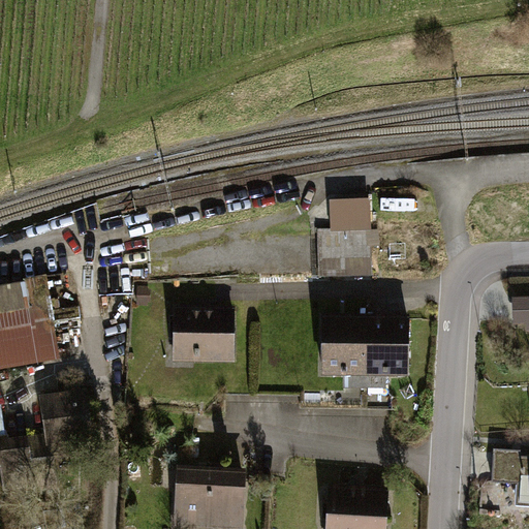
[(321,283),(377,284),(379,199),(323,197),(321,283)]
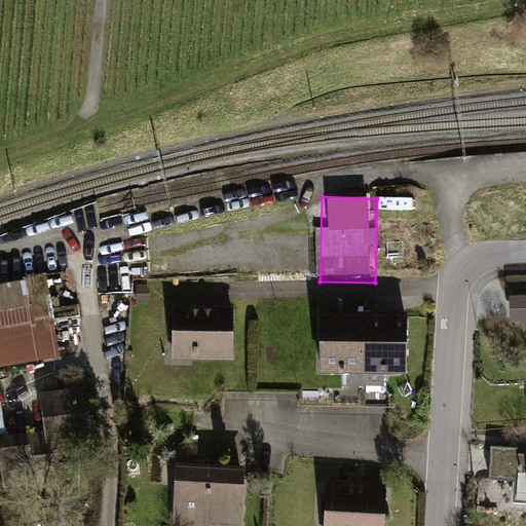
[(0,291),(0,431),(7,430),(0,383),(0,368),(51,360),(42,305),(39,286),(0,291)]
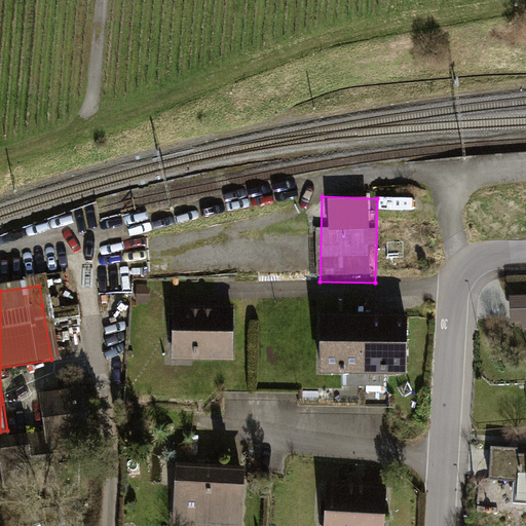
[(525,298),(505,299),(506,326),(525,325),(525,298)]
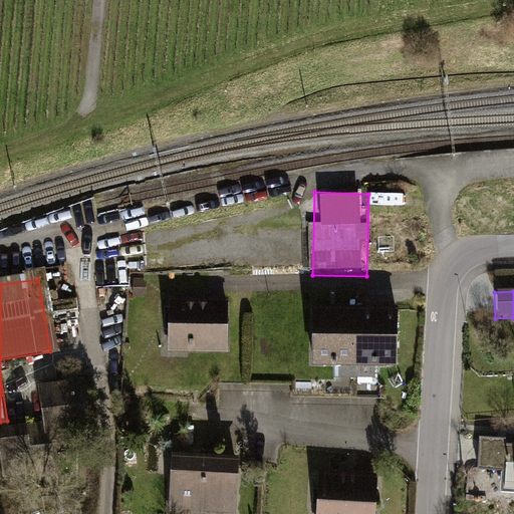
[(169,304),(167,360),(193,361),(193,354),(230,355),(232,306),(169,304)]
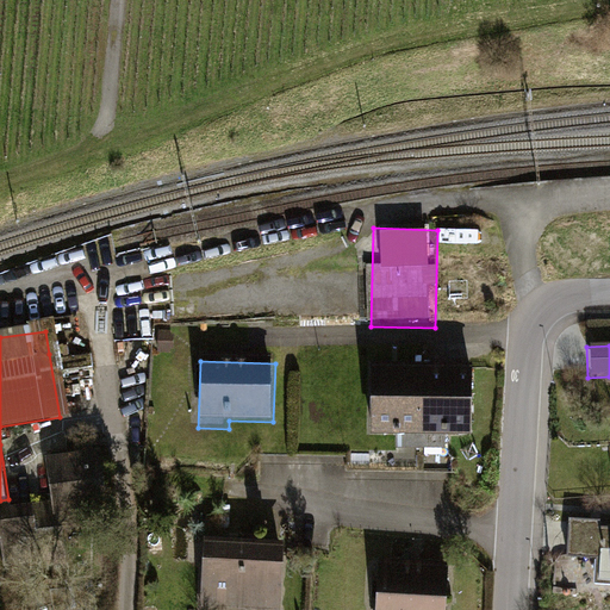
[(424,433),(425,372),(380,371),(379,431),(424,433)]
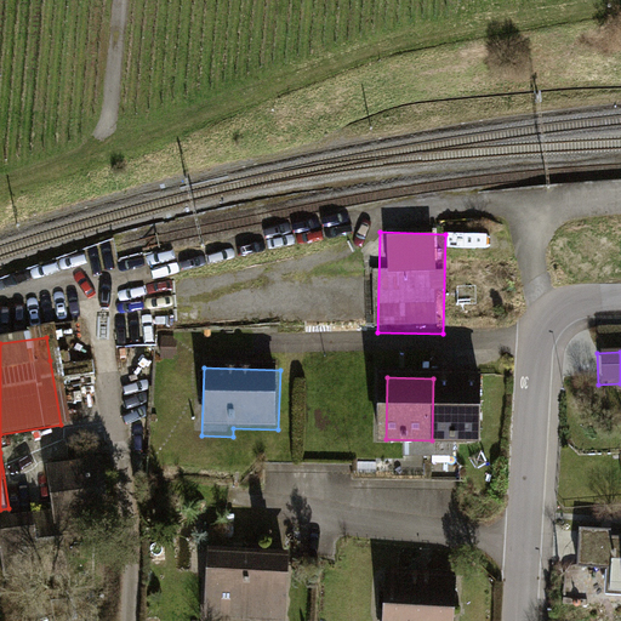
[(477,379),(433,379),(432,440),(477,440),(477,379)]
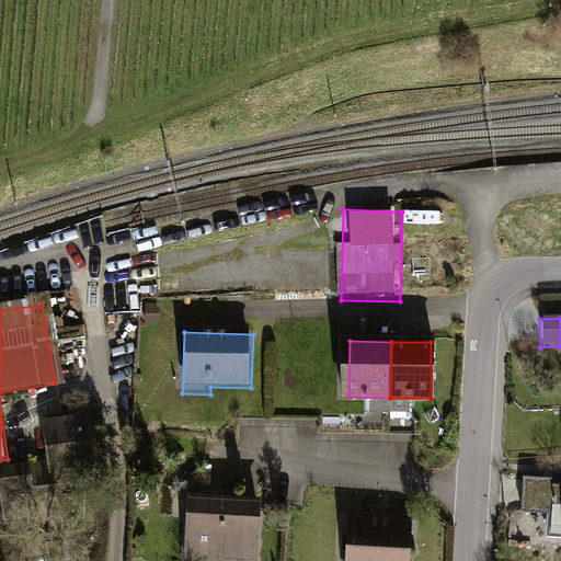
[(92,412),(41,420),(52,489),(102,482),(92,412)]
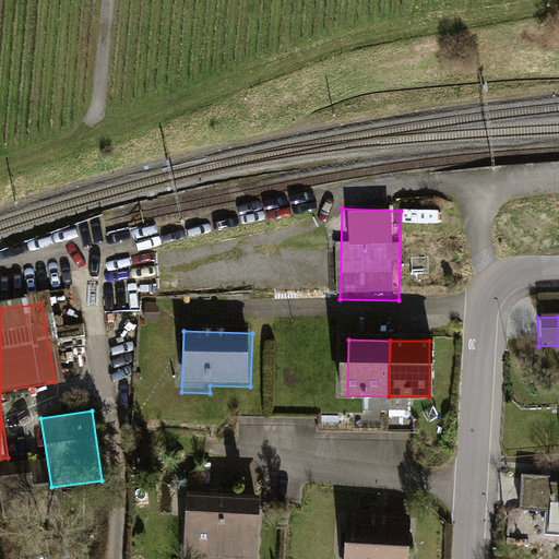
[(39,465),(0,467),(0,495),(40,492),(39,465)]
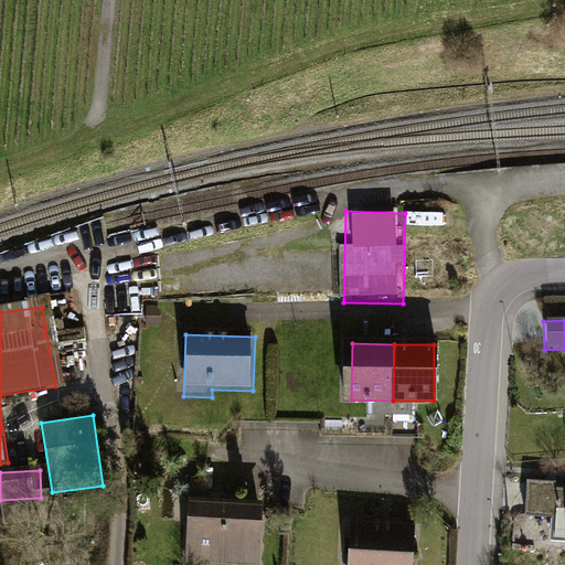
[(260,564),(265,505),(192,503),(188,564),(260,564)]
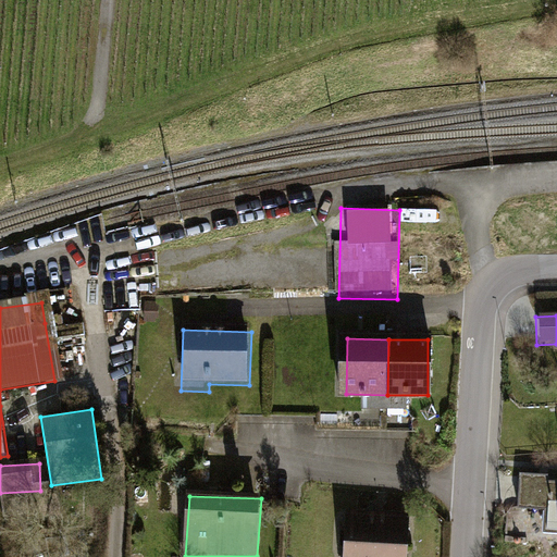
[(344,556),(404,556),(406,515),(346,514),(344,556)]
